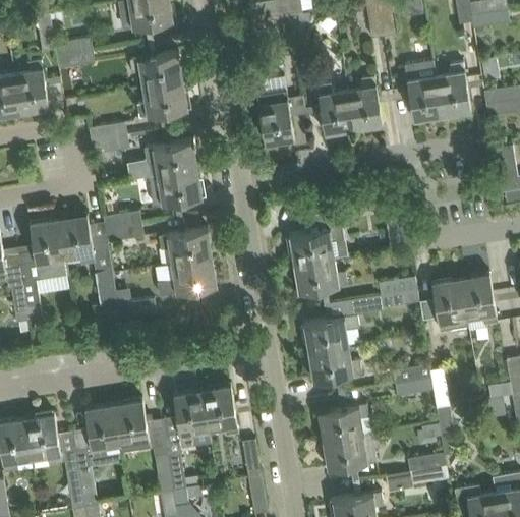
[(34,0),(37,16),(49,14),(47,0),(34,0)]
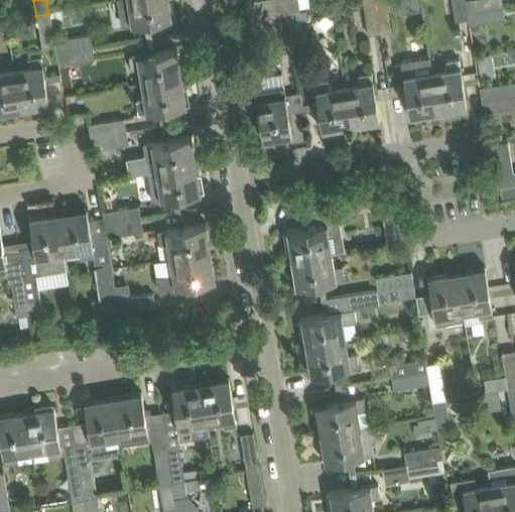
[(120,0),(119,0),(121,17),(123,29),(132,27),(143,26),(149,25),(152,24),(172,21),(171,20),(174,19),(172,2),(167,2),(166,0),(120,0)]
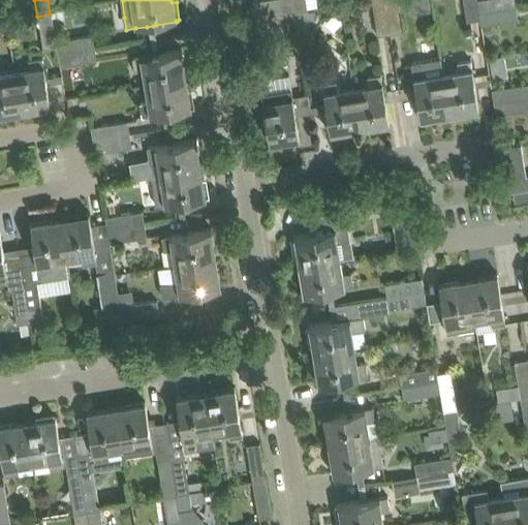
[(278,0),(252,4),(254,21),(281,17),(293,14),(290,0),(278,0)]
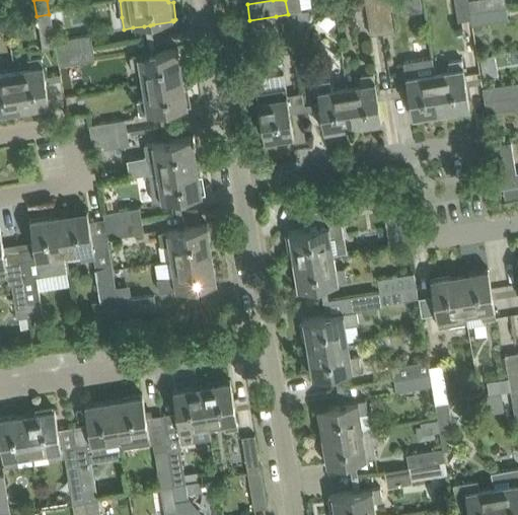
[(285,0),(288,14),(301,12),(298,0),(285,0)]
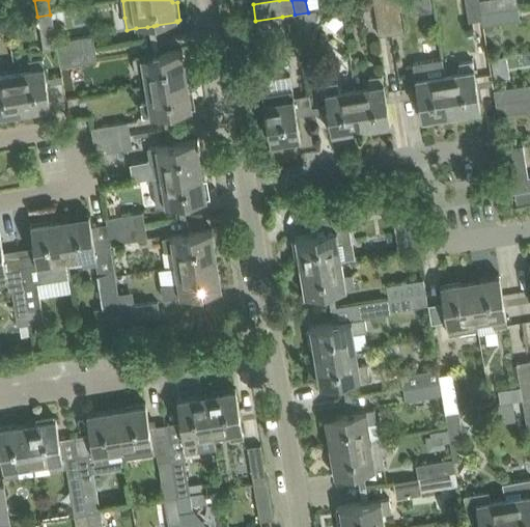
[(379,38),(391,36),(384,0),(380,0),(372,1),(379,38)]
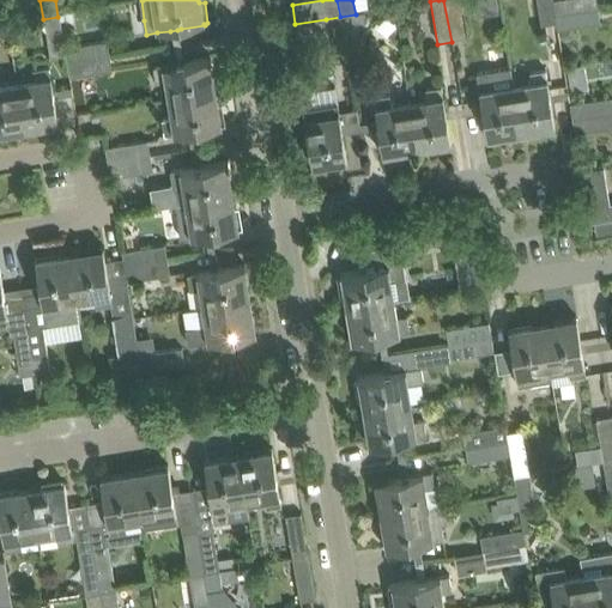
[(443,0),(452,42),(467,40),(460,0),(443,0)]
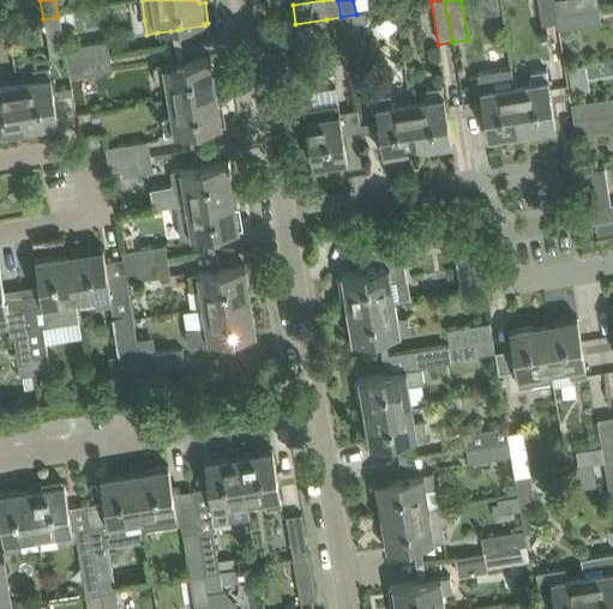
[(536,0),(542,28),(557,25),(556,18),(553,4),(554,4),(553,0),(536,0)]
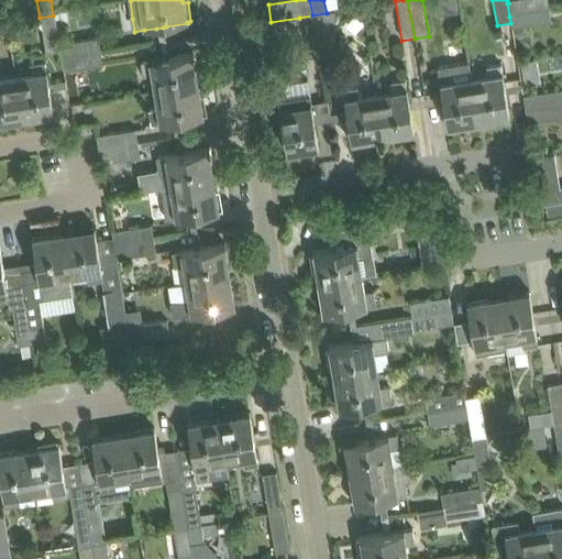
[(509,17),(548,10),(546,0),(524,0),(508,3),(507,3),(509,17)]
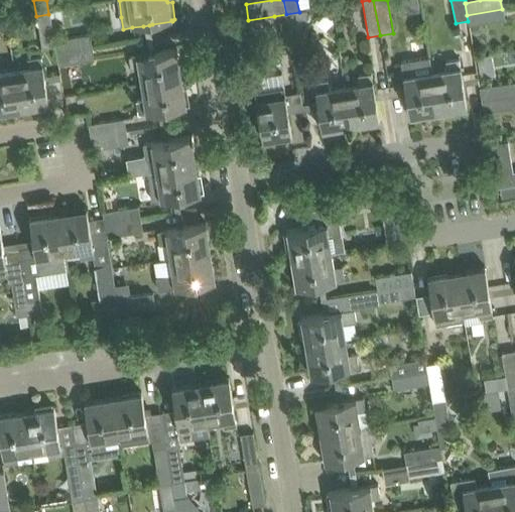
[(469,28),(505,21),(502,9),(467,15),(468,21),(469,28)]
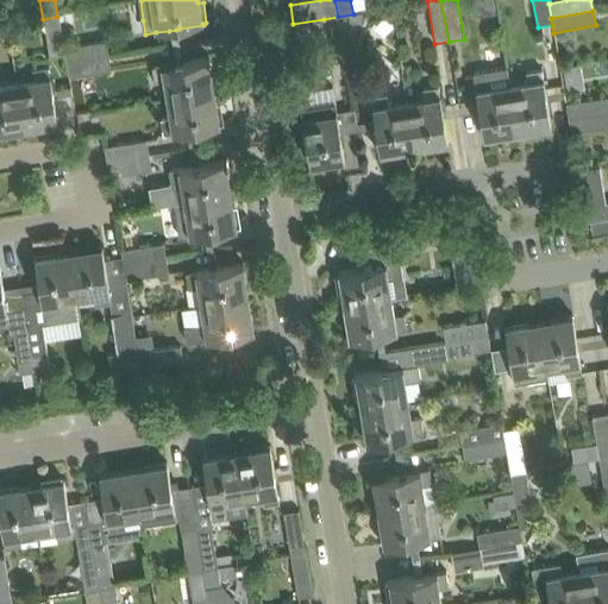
[(345,58),(359,56),(353,14),(338,17),(345,58)]
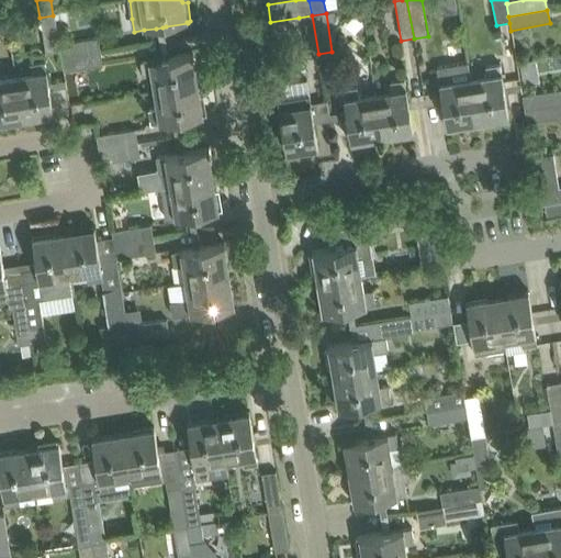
[(53,15),(40,18),(45,55),(59,53),(58,47),(53,15)]
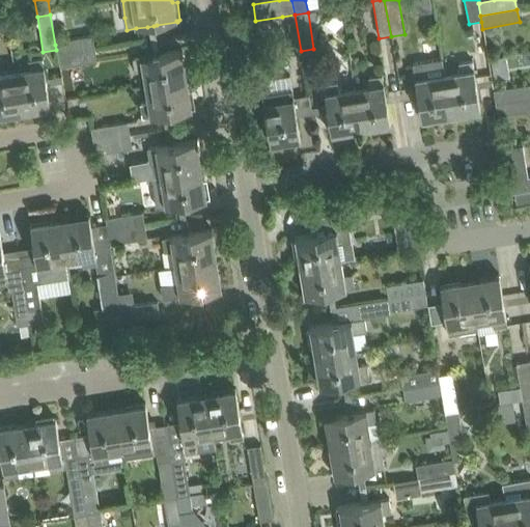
[(287,53),(301,51),(295,15),(282,17),(287,53)]
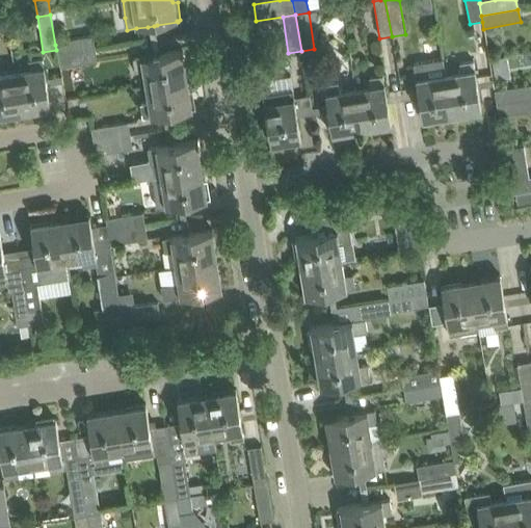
[(93,38),(55,45),(56,50),(57,57),(95,51),(93,38)]
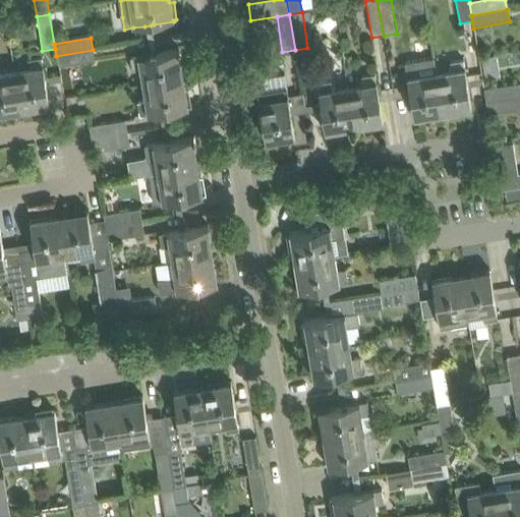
[(93,50),(56,56),(58,68),(95,63),(93,50)]
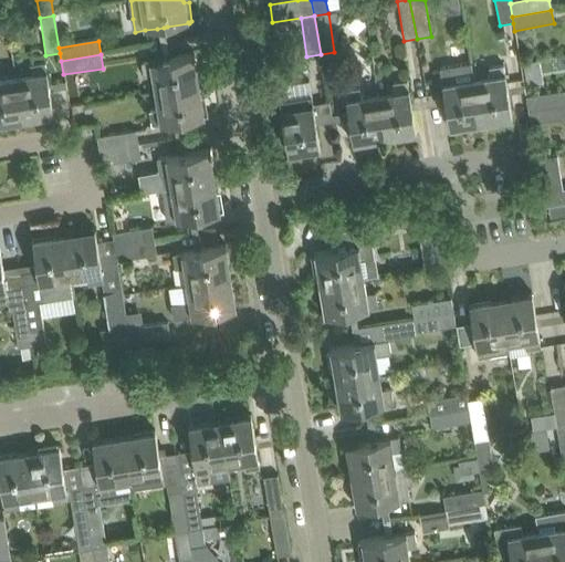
[(198,89),(194,58),(195,58),(195,56),(140,65),(144,80),(154,77),(157,95),(198,89)]
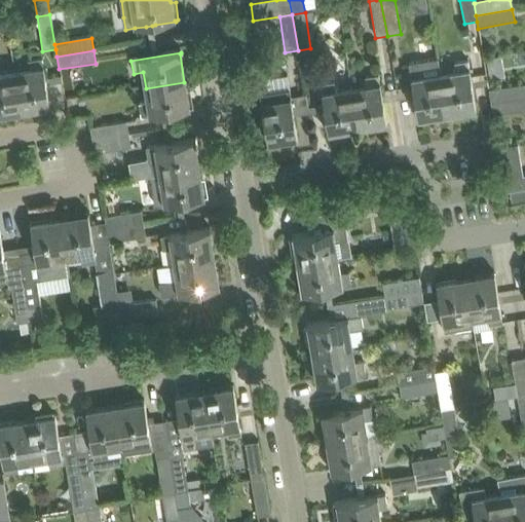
[(50,110),(47,89),(42,61),(28,63),(30,72),(14,74),(21,113),(48,109),(49,110),(50,110)]
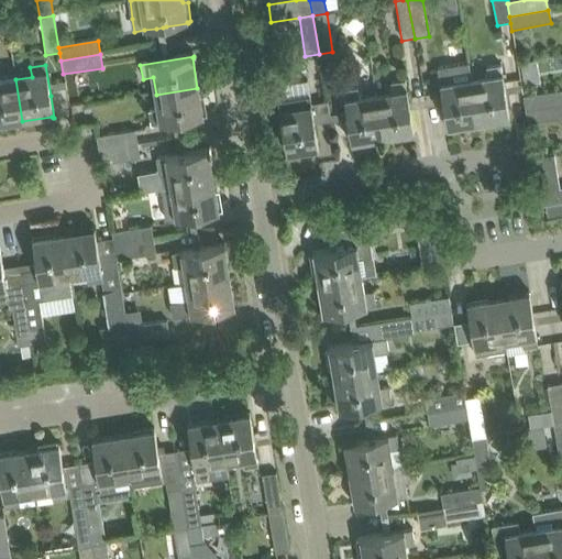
[(469,65),(437,70),(443,109),(447,130),(448,130),(448,129),(477,124),(471,80),(469,65)]
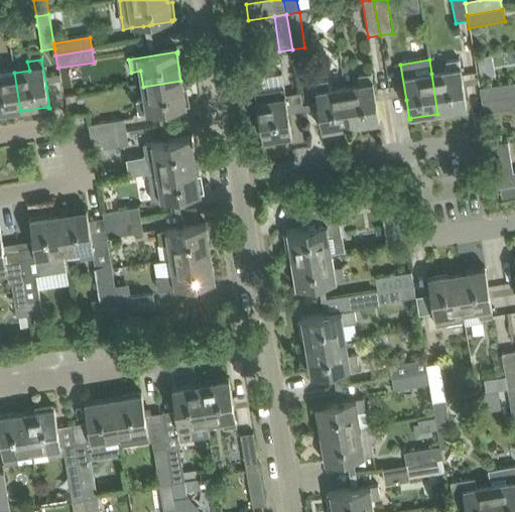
[(467,110),(464,91),(459,61),(445,64),(446,72),(431,74),(437,114),(466,109),(466,111),(467,110)]
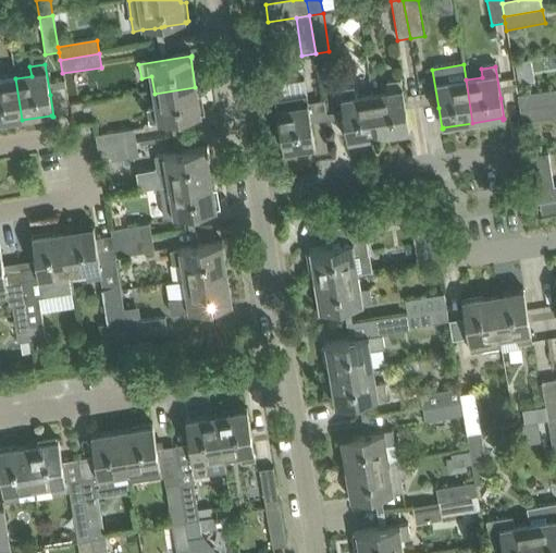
[(0,123),(22,120),(15,78),(0,81),(0,123)]
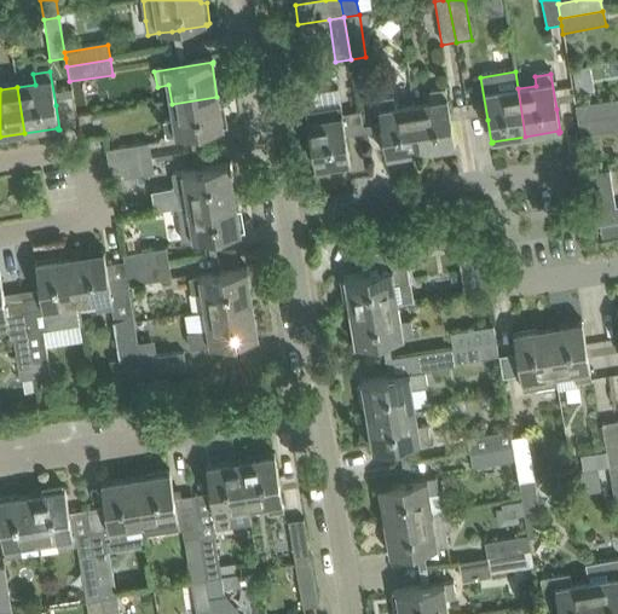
[(455,149),(451,125),(445,91),(429,93),(431,103),(413,105),(420,152),(454,148),(454,149),(455,149)]
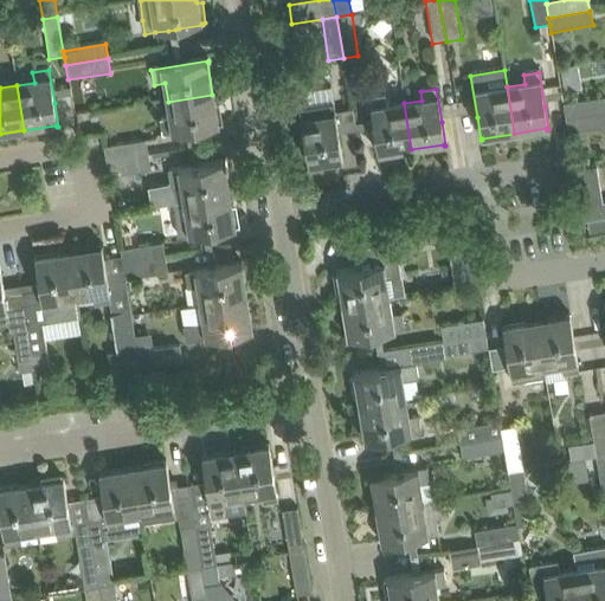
[(218,127),(212,95),(168,102),(171,120),(160,122),(162,137),(219,128),(219,127),(218,127)]
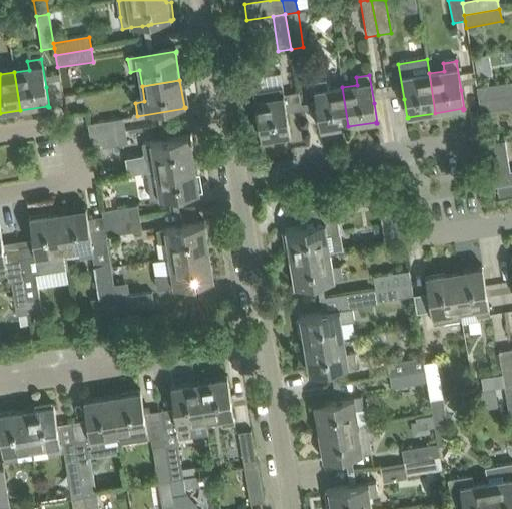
[(327,89),(326,82),(312,84),(320,132),(321,132),(321,131),(348,126),(342,87),(327,89)]
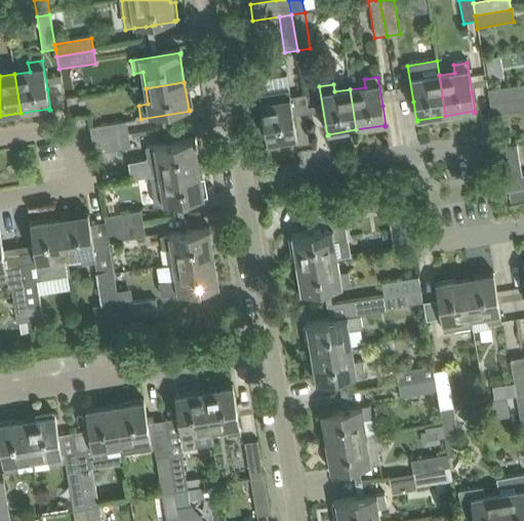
[(489,105),(523,98),(523,86),(487,91),(489,105)]
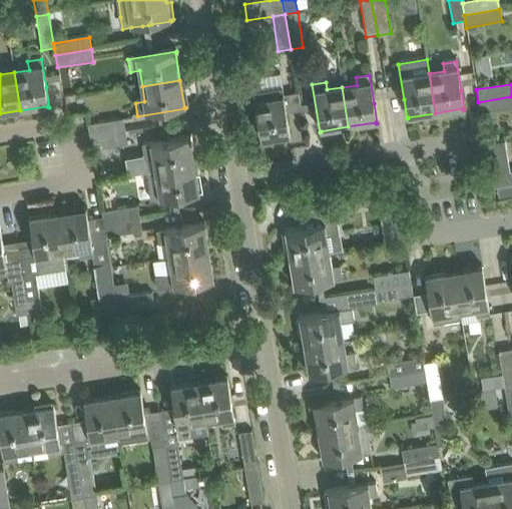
[(290,137),(287,118),(282,89),(252,93),(261,142),(262,142),(262,140),(289,136),(289,137),(290,137)]
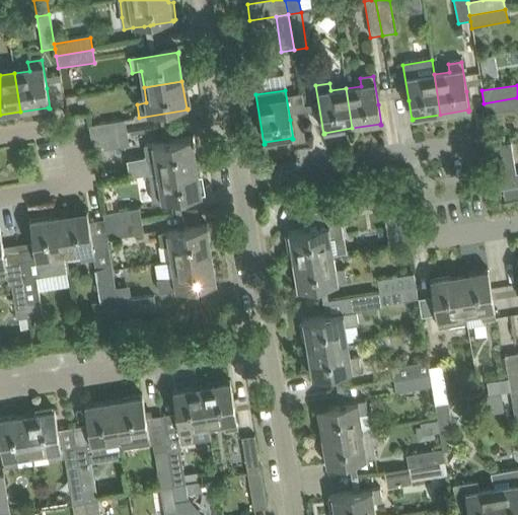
[(486,116),(517,111),(517,97),(484,103),(486,116)]
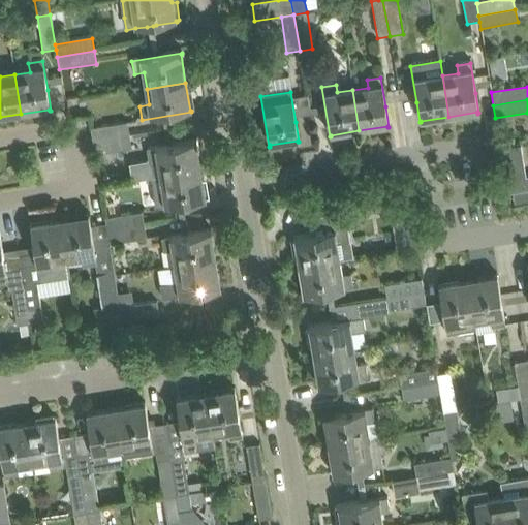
[(127,125),(90,130),(92,144),(129,137),(127,125)]
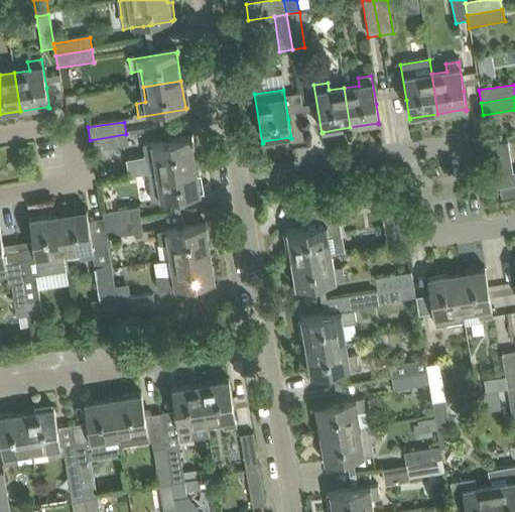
[(126,134),(90,140),(92,152),(128,146),(126,134)]
